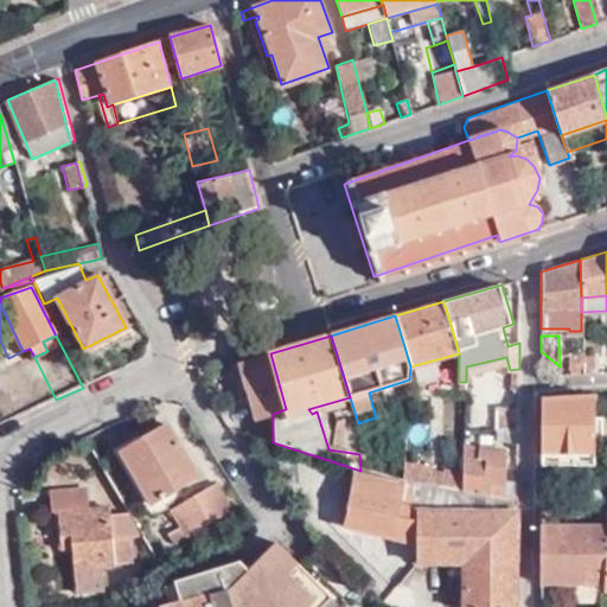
[(598,350),(581,351),(582,375),(598,374),(598,350)]
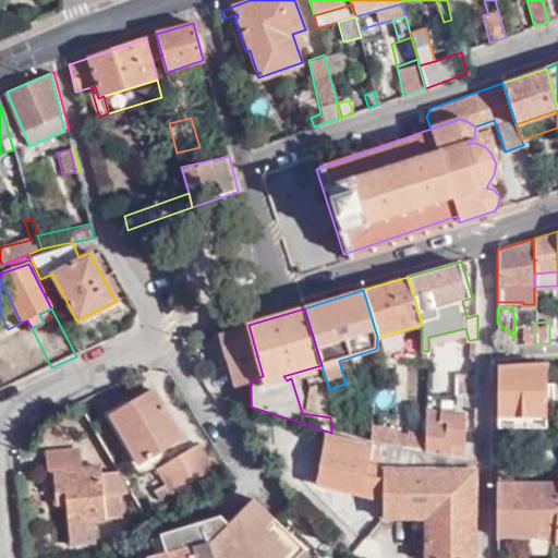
[(535,344),(534,323),(521,323),(519,346),(535,344)]
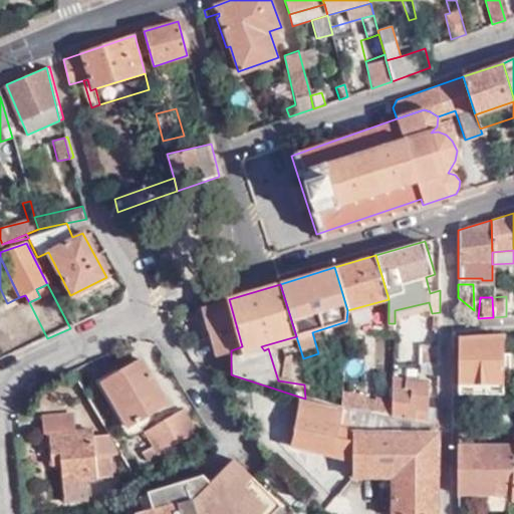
[(229,299),(203,307),(216,355),(231,350),(242,346),(229,299)]
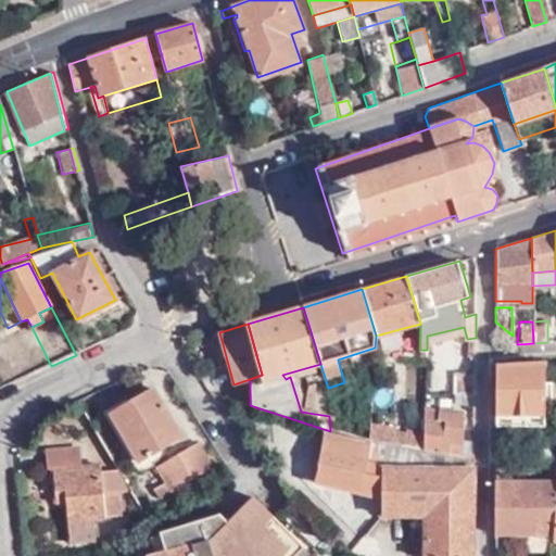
[(436,340),(441,365),(460,359),(454,336),(436,340)]
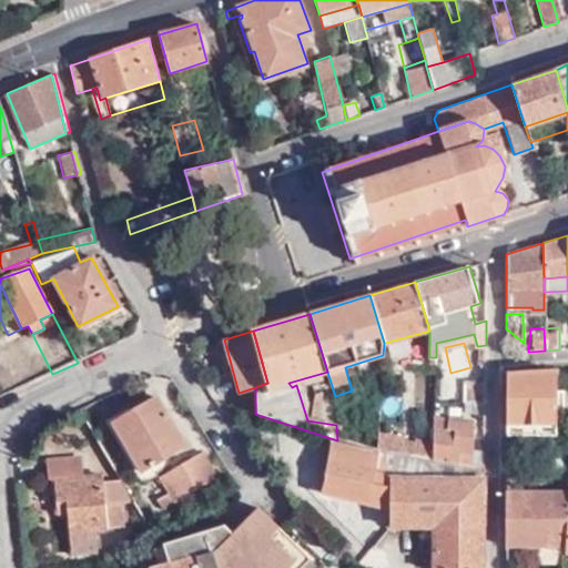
[(554,423),(556,372),(506,376),(505,423),(554,423)]
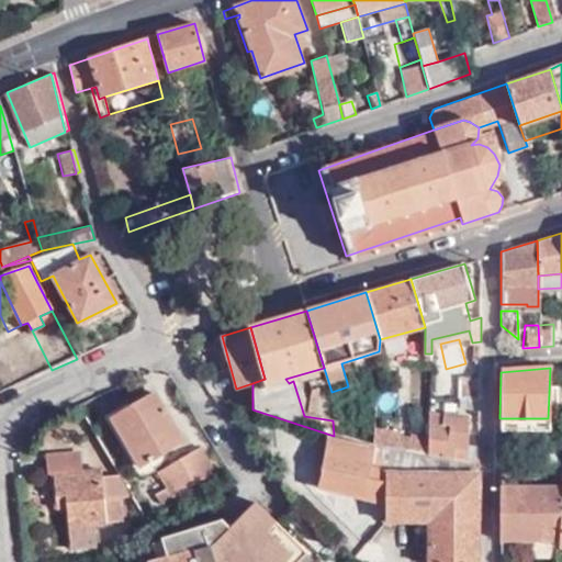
[(480,397),(481,377),(461,375),(460,397),(469,397),(480,397)]
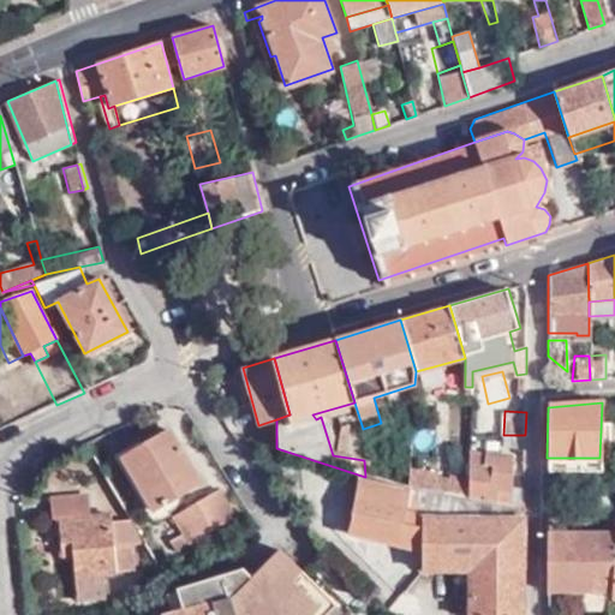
[(169,430),(123,458),(154,511),(202,483),(169,430)]
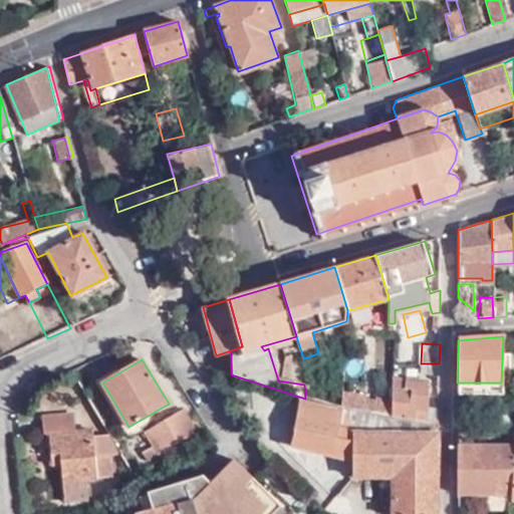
[(429,374),(439,373),(439,363),(429,363),(429,374)]
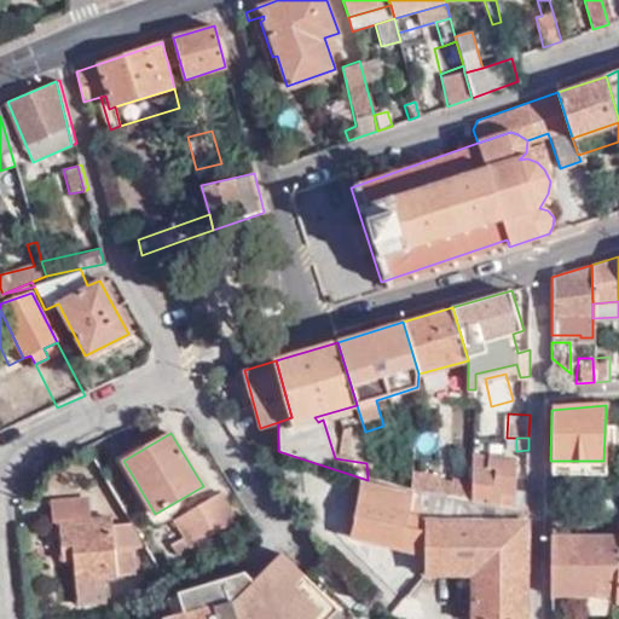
[(469,485),(469,502),(497,507),(509,509),(510,492),(513,492),(515,457),(469,453),(469,461),(469,485)]
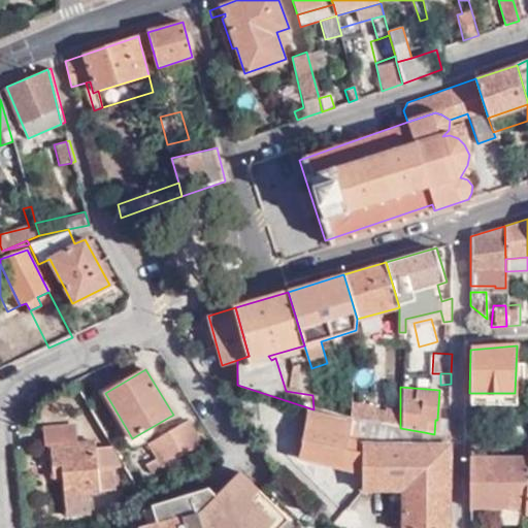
[(382,411),(400,414),(400,393),(382,391),(382,411)]
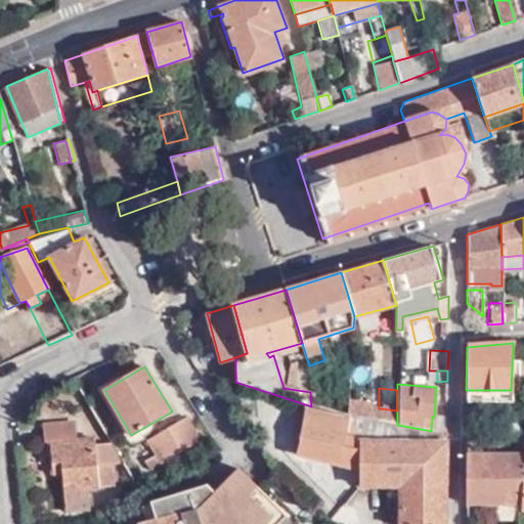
[(511,390),(466,390),(466,403),(510,403),(511,390)]
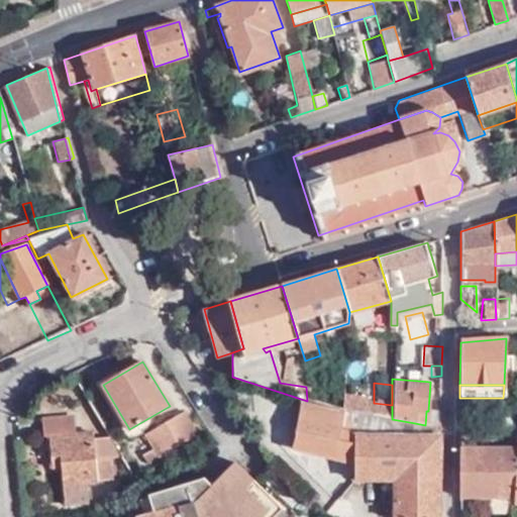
[(367,397),(342,393),(341,410),(345,411),(392,419),(392,405),(374,403),(367,402),(367,397)]
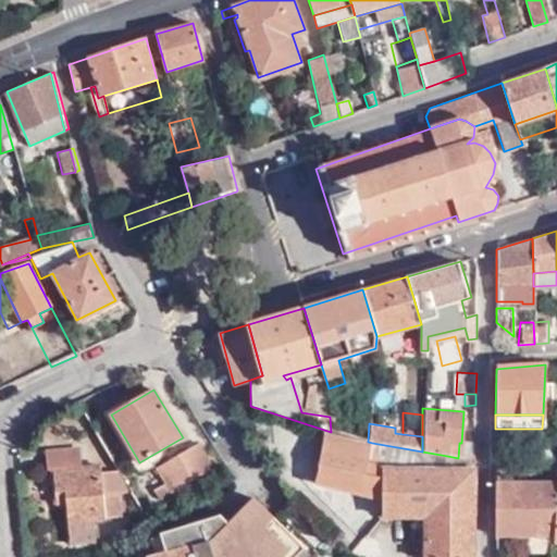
[(381,498),(381,470),(381,466),(367,462),(371,446),(325,435),(317,483),(381,498)]
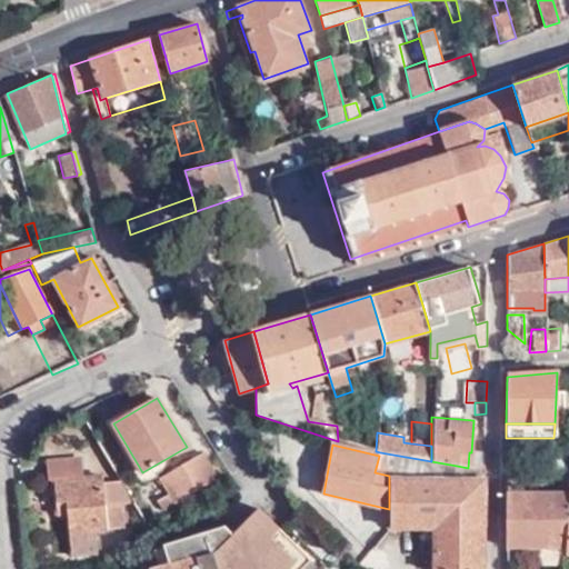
[(389,480),(485,481),(485,471),(468,468),(457,466),(431,461),(380,452),(379,456),(375,472),(389,476),(389,480)]
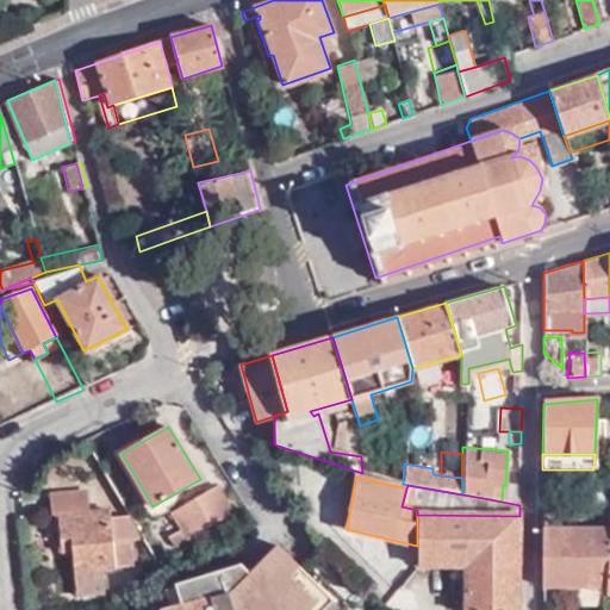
[(186,547),(219,536),(212,524),(235,511),(219,486),(168,516),(176,531),(166,539),(172,548),(182,541),(186,547)]
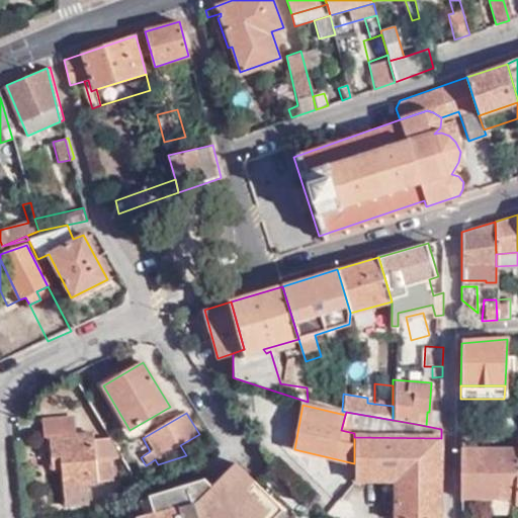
[(120,458),(109,437),(93,438),(92,434),(73,436),(72,419),(41,421),(42,438),(49,438),(51,458),(60,458),(61,467),(63,505),(86,504),(84,484),(111,480),(109,459),(120,458)]
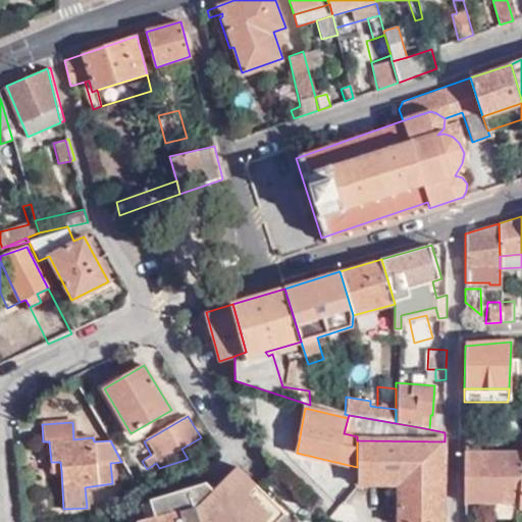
[(445,485),(445,441),(357,440),(357,467),(357,486),(397,485),(445,485)]
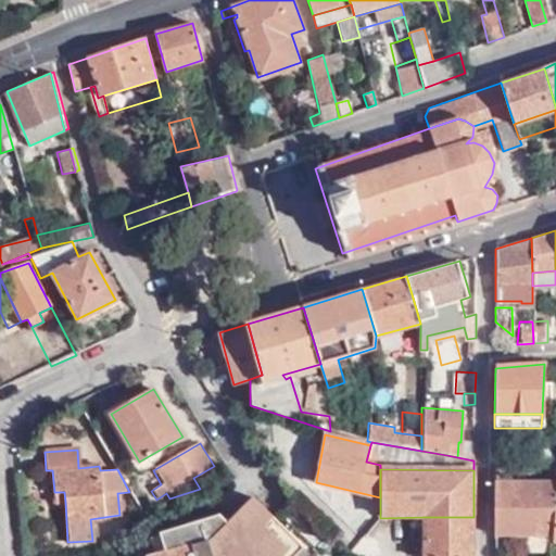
[(541,482),(493,482),(493,533),(553,534),(555,484),(555,474),(542,471),(541,482)]
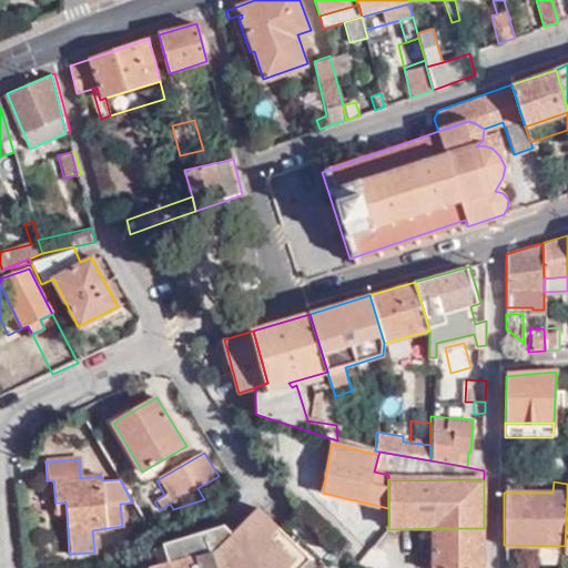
[(66,503),(56,503),(56,514),(67,513),(66,503)]
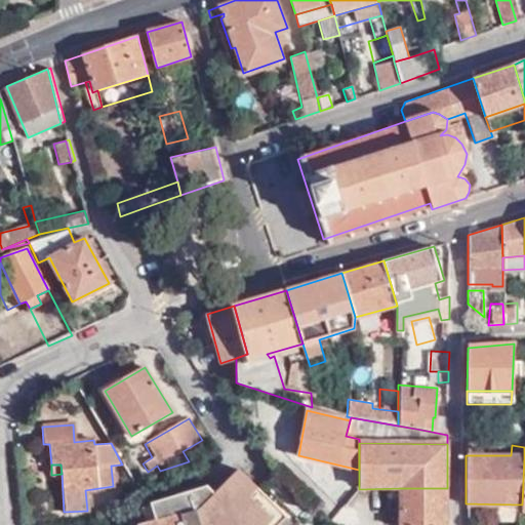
[(137,524),(278,524),(286,518),(266,497),(239,471),(215,494),(209,487),(152,503),(155,519),(145,522),(138,524),(137,524)]
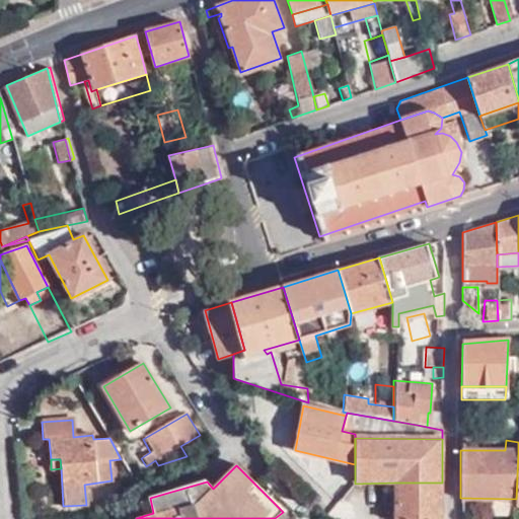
[(441,518),(442,483),(394,483),(393,518),(441,518)]
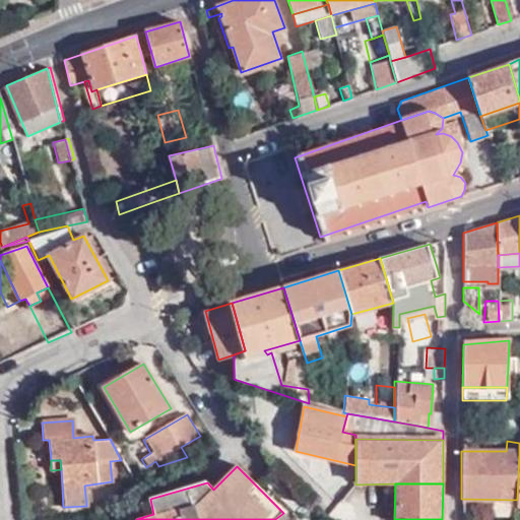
[(268,488),(263,493),(283,513),(287,509),(268,488)]
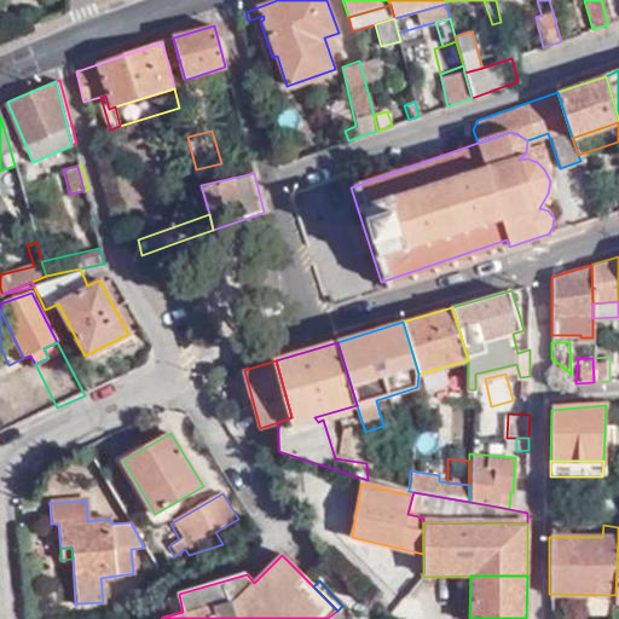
[(168,596),(171,615),(183,612),(179,594),(168,596)]
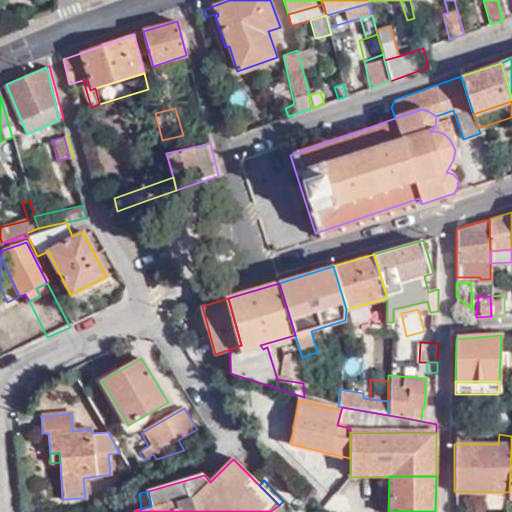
[(285,511),(290,508),(283,501),(279,505),(271,511),(285,511)]
